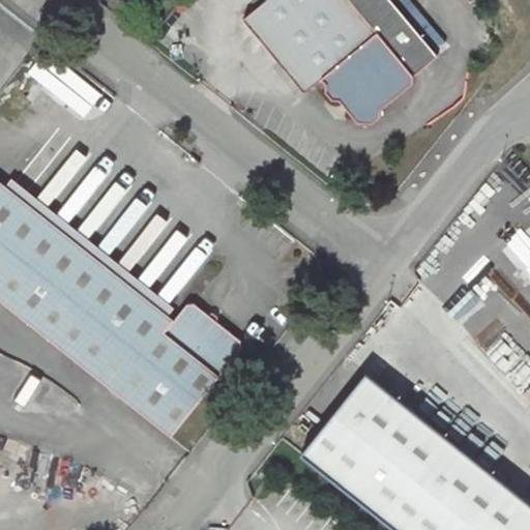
[(264,0),(242,19),(304,93),(321,78),(325,83),(325,90),(331,98),(339,99),(357,121),(372,122),(381,115),(381,109),(413,82),(413,75),(438,55),(391,0),(264,0)]
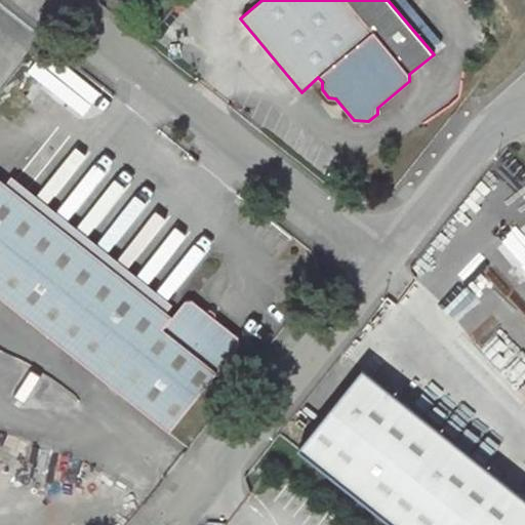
[(0,297),(169,433),(217,372),(239,344),(238,336),(193,299),(184,299),(172,316),(0,177),(0,297)]
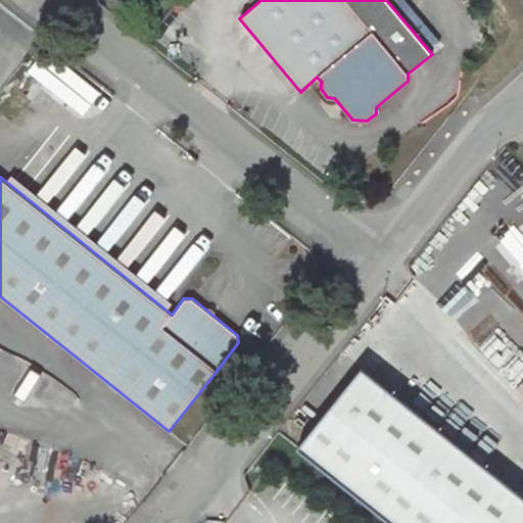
[(522,228),(498,247),(515,267),(522,276),(522,228)]
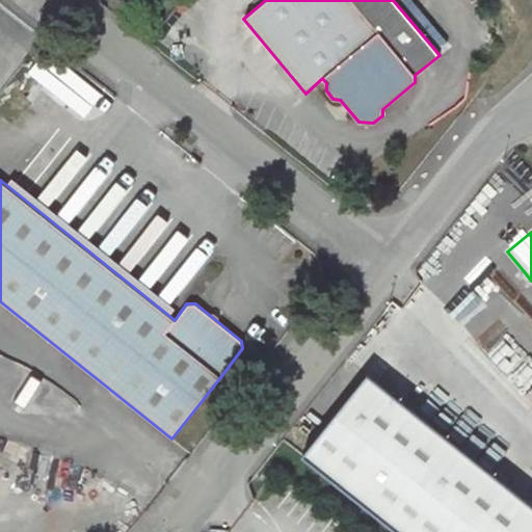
[(531,281),(524,271),(520,274),(528,284),(531,281)]
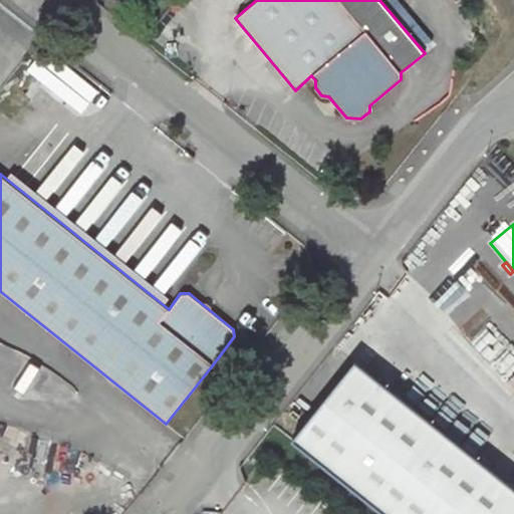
[(512,363),(495,344),(486,353),(504,371),(512,363)]
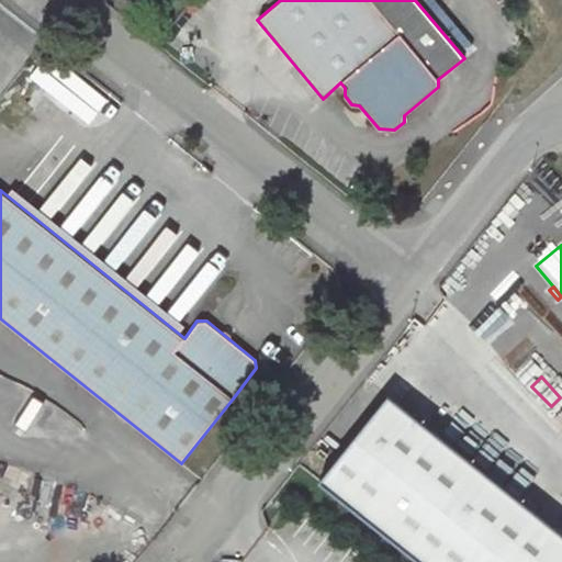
[(317,483),(418,561),(561,561),(561,532),(389,395),(317,483)]
